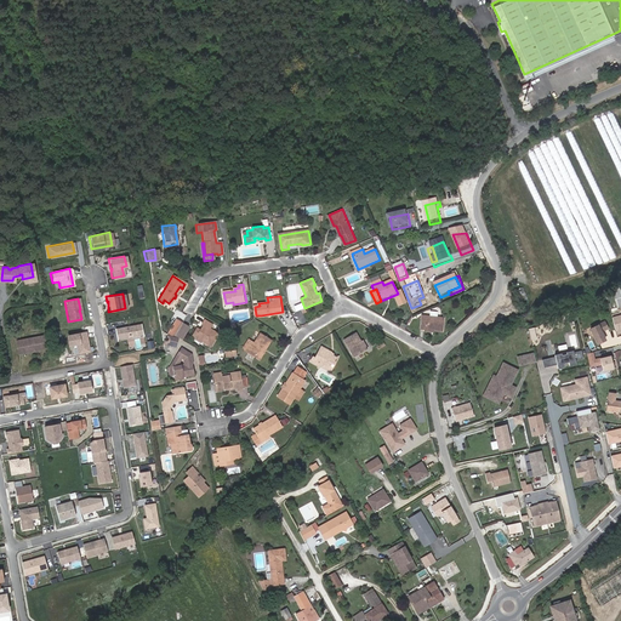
[(620,317),(609,320),(613,332),(620,330),(620,317)]
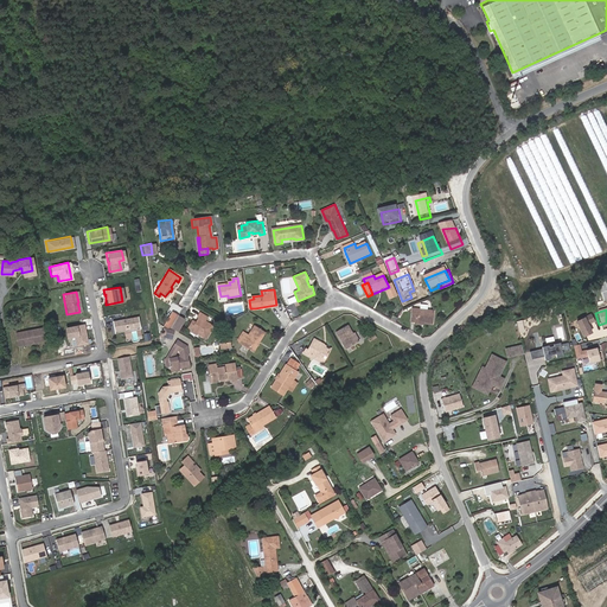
[(410,324),(415,325),(422,325),(433,327),(435,314),(413,311),(410,324)]
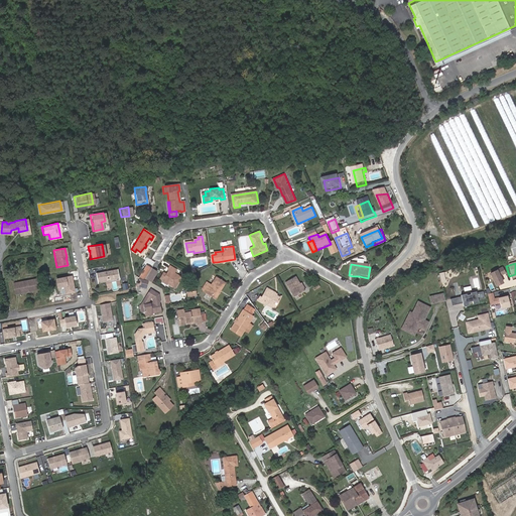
[(142,278),(144,279),(151,268),(146,265),(139,277),(142,278)]
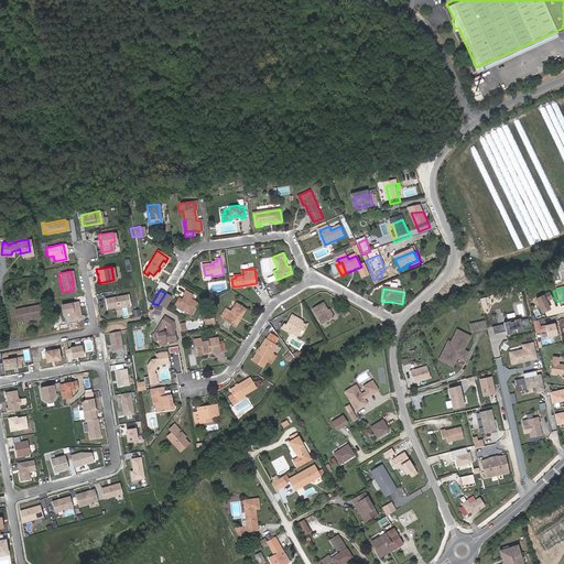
[(175,304),(179,306),(185,311),(191,314),(198,302),(191,297),(193,294),(186,290),(184,293),(185,295),(183,300),(180,297),(175,304)]
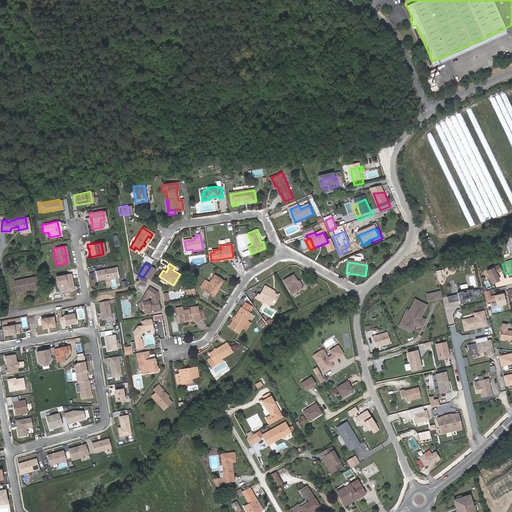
[(115,266),(93,270),(95,279),(104,277),(103,273),(107,272),(108,276),(116,275),(115,266)]
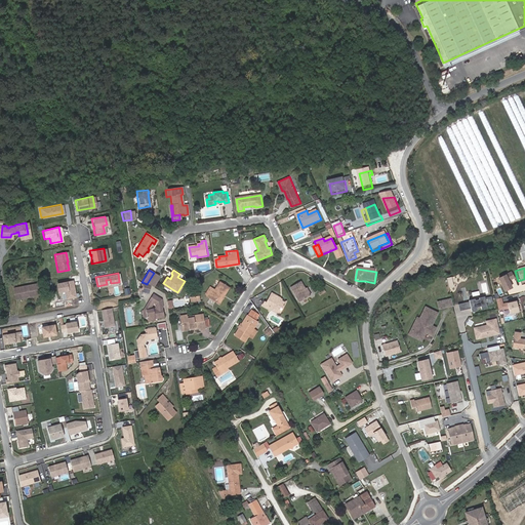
[(160,276),(154,273),(147,284),(150,285),(152,286),(154,286),(160,276)]
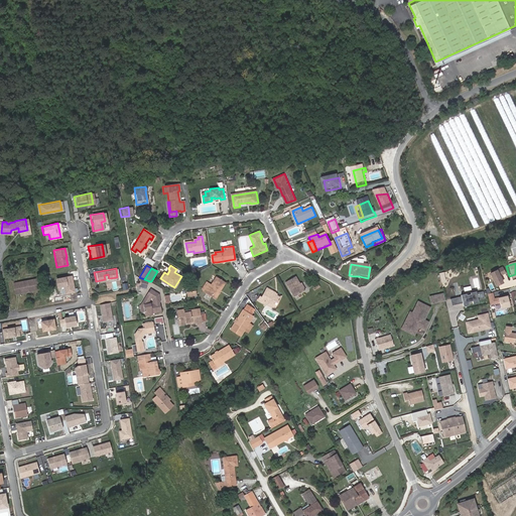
[(500,269),(489,275),(495,287),(501,284),(497,277),(503,274),(500,269)]
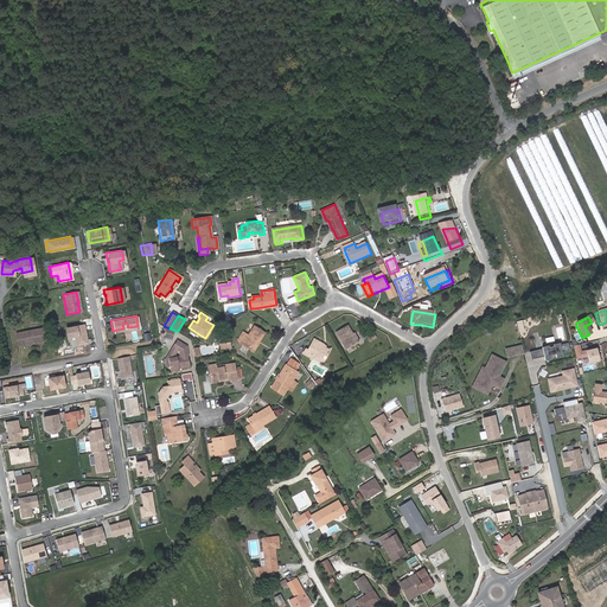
[(85,343),(82,325),(64,327),(66,337),(74,336),(76,345),(85,343)]
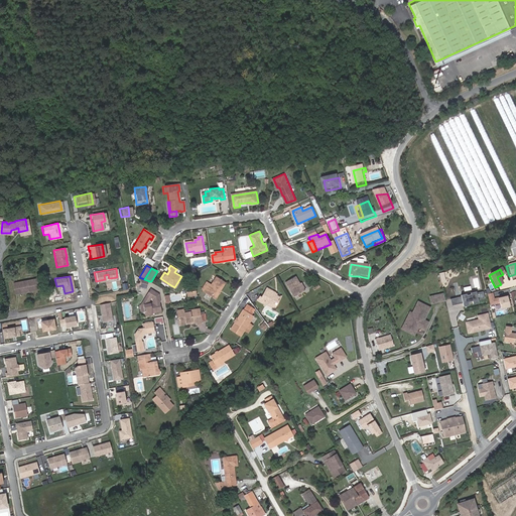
[(218,276),(215,281),(213,284),(210,282),(209,283),(207,281),(202,287),(204,289),(208,292),(210,290),(217,295),(220,288),(222,289),(226,282),(218,276)]
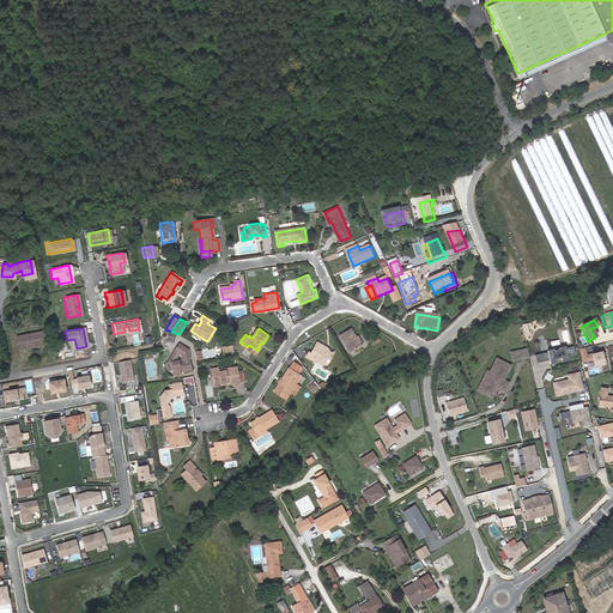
[(359,341),(358,339),(352,331),(341,337),(351,353),(364,346),(360,340),(359,341)]
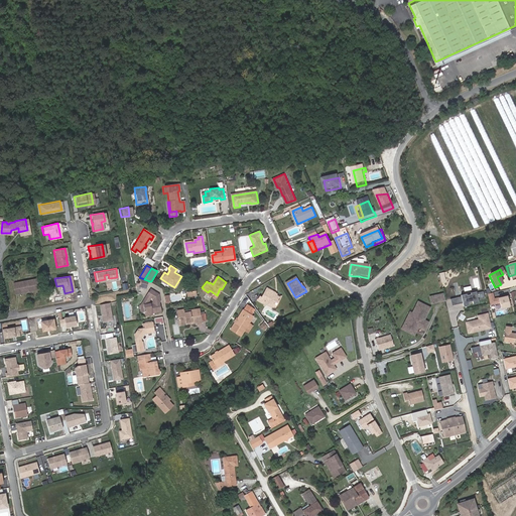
[(34,279),(15,283),(17,293),(36,289),(34,279)]
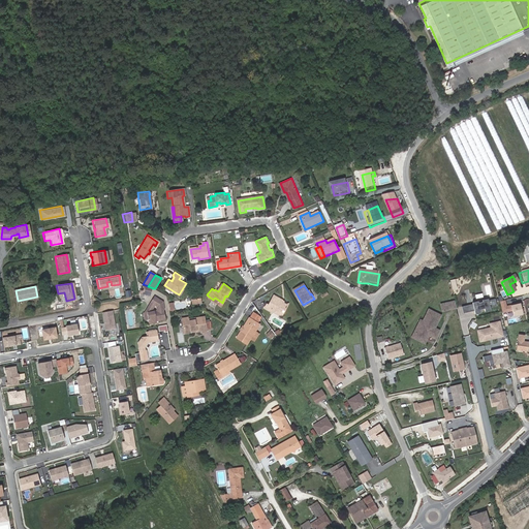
[(283,315),(288,306),(283,303),(284,301),(276,296),(270,305),(269,304),(266,307),(274,312),(276,310),(282,314),(283,315)]
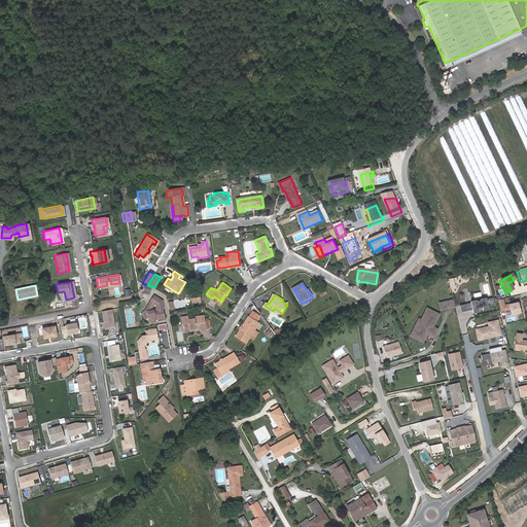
[(156,317),(157,319),(164,318),(163,308),(162,301),(152,295),(149,302),(143,312),(145,311),(146,318),(147,322),(154,321),(154,318),(156,317)]
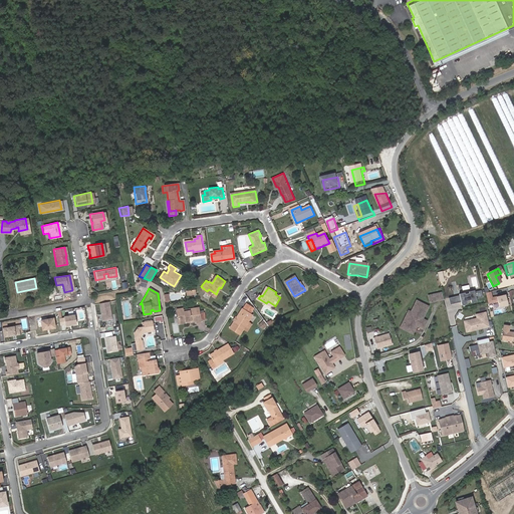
[(457,295),(457,296),(459,303),(459,305),(465,304),(464,301),(468,301),(469,304),(475,302),(474,299),(481,298),(479,291),(473,293),(472,291),(467,293),(467,294),(463,295),(463,293),(457,295)]
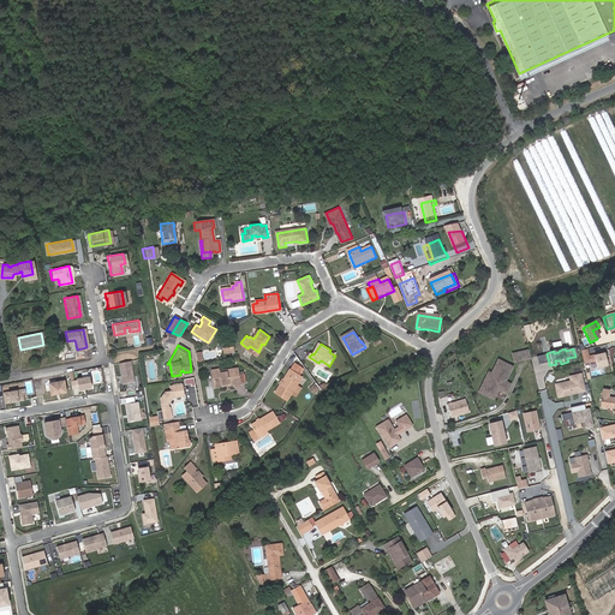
[(530,358),(527,351),(519,352),(521,360),(530,358)]
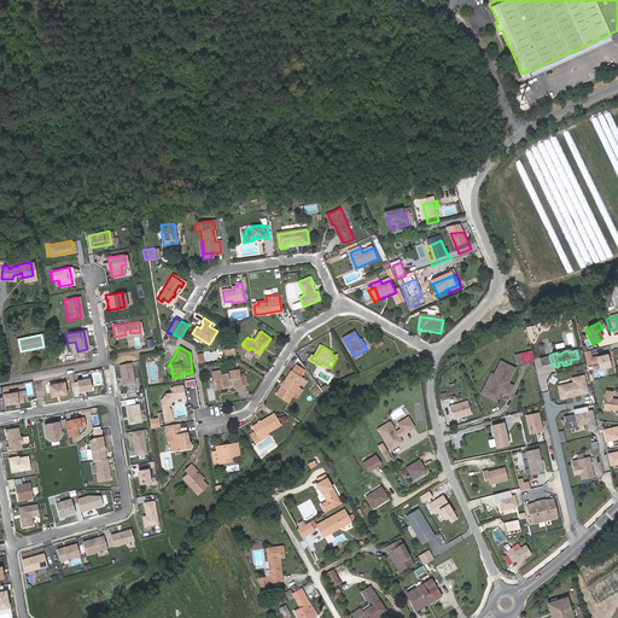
[(524,362),(522,354),(514,356),(516,363),(524,362)]
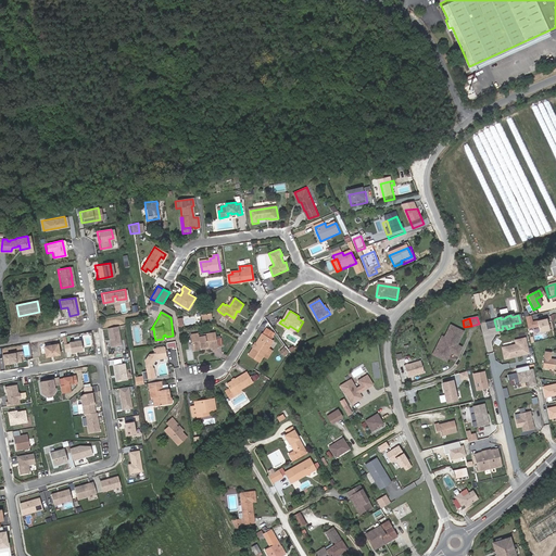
[(535,323),(539,333),(547,331),(544,320),(535,323)]
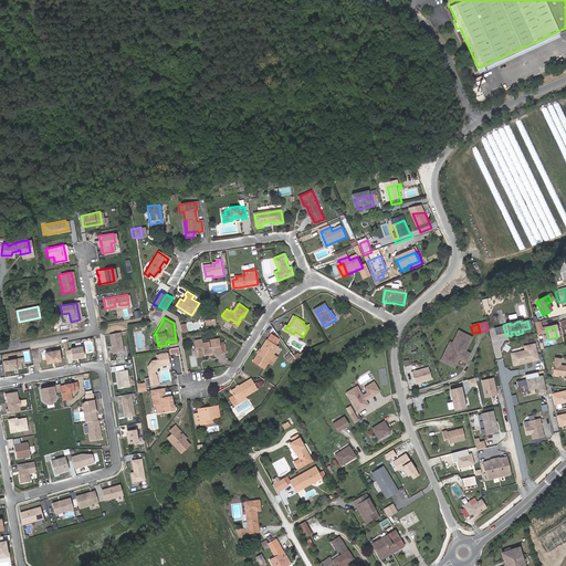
[(492,328),(494,336),(502,334),(500,327),(492,328)]
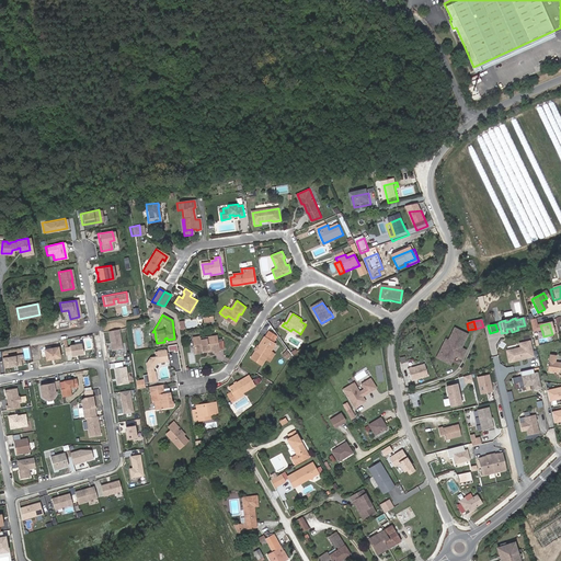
[(458,348),(466,335),(454,329),(447,341),(448,342),(447,344),(445,343),(443,342),(437,353),(449,359),(453,355),(455,356),(455,355),(459,357),(462,351),(458,348)]
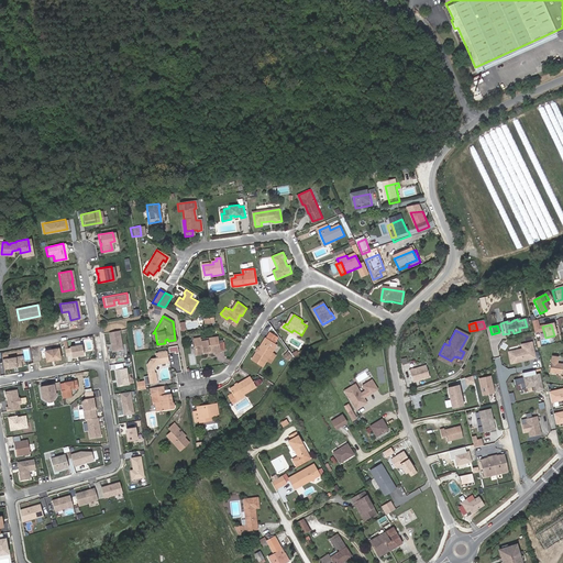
[(122,350),(119,331),(108,332),(110,344),(111,344),(111,346),(111,352),(122,350)]
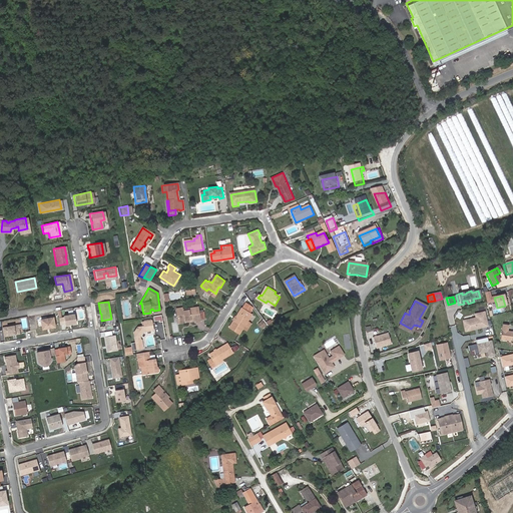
[(178,315),(179,321),(182,321),(185,320),(185,321),(190,320),(191,320),(191,322),(195,321),(195,324),(200,323),(200,321),(205,320),(204,313),(199,314),(198,308),(182,310),(182,308),(173,310),(174,316),(178,315)]
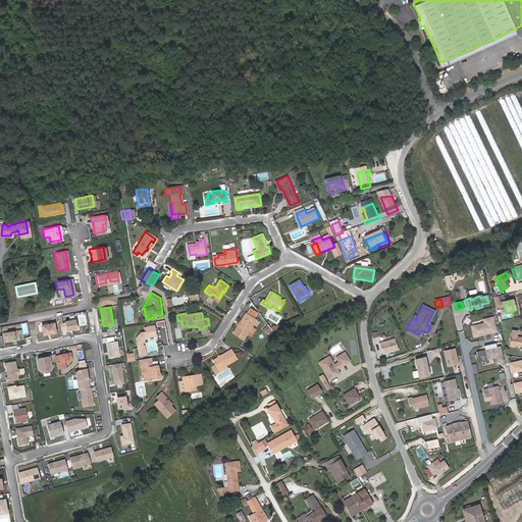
[(251,319),(246,316),(240,326),(241,326),(240,329),(238,329),(233,336),(244,343),(248,336),(251,340),(256,332),(252,329),(256,323),(254,321),(256,318),(253,316),(251,319)]
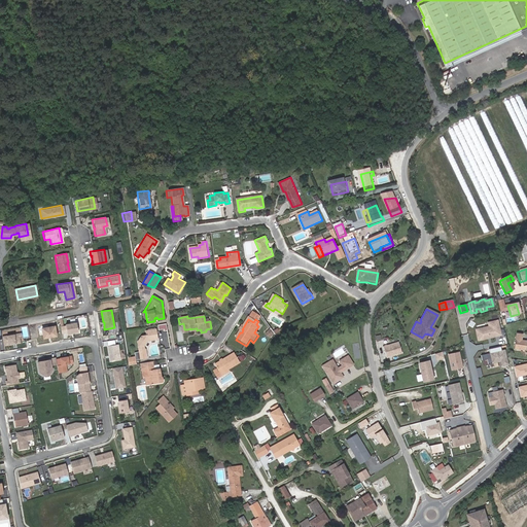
[(487,327),(479,329),(480,334),(476,335),(477,342),(487,339),(487,338),(489,338),(489,339),(499,336),(496,321),(487,323),(487,327)]
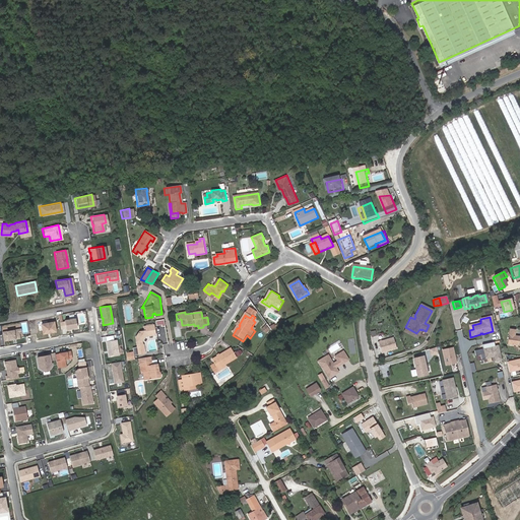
[(76,328),(75,319),(64,321),(66,330),(76,328)]
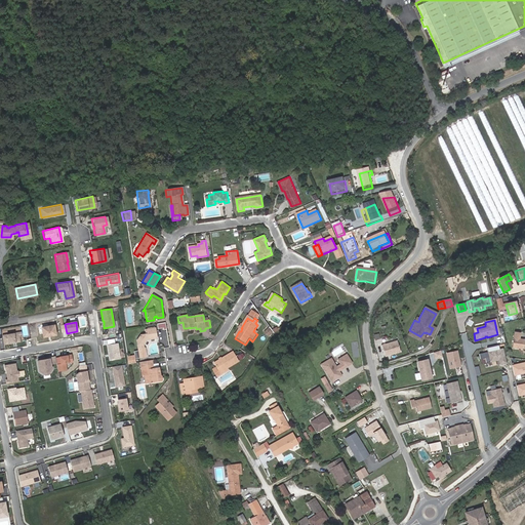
[(56,335),(54,325),(42,328),(43,337),(56,335)]
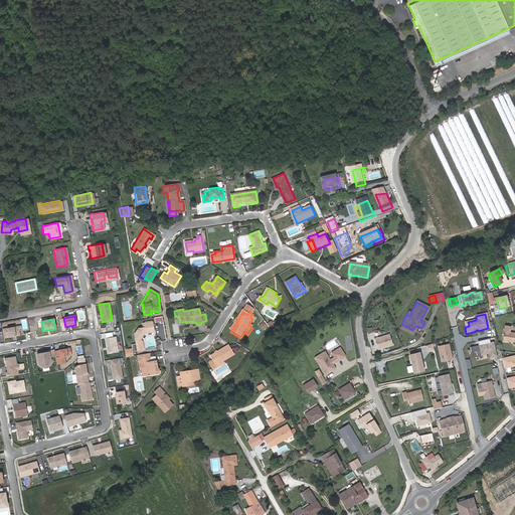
[(140,342),(141,342),(141,338),(145,334),(155,332),(153,322),(145,323),(143,328),(138,329),(135,334),(138,351),(144,350),(144,346),(140,346),(140,342)]
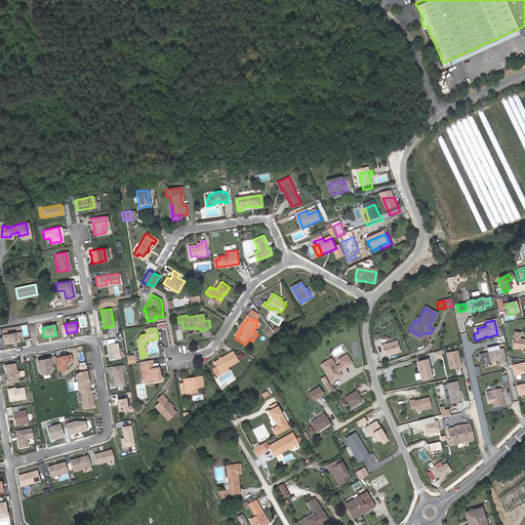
[(420,336),(409,330),(408,333),(419,339),(420,336)]
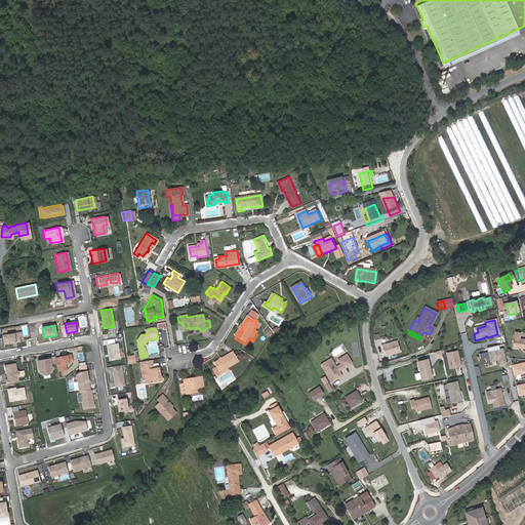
[(3,346),(18,342),(17,335),(21,335),(19,332),(1,335),(3,346)]
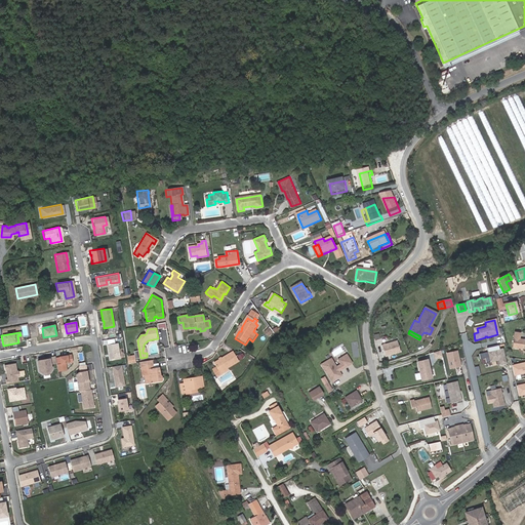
[(524,355),(524,354),(524,339),(524,338),(522,339),(521,338),(519,338),(520,332),(515,332),(512,349),(520,351),(521,348),(523,348),(524,355)]
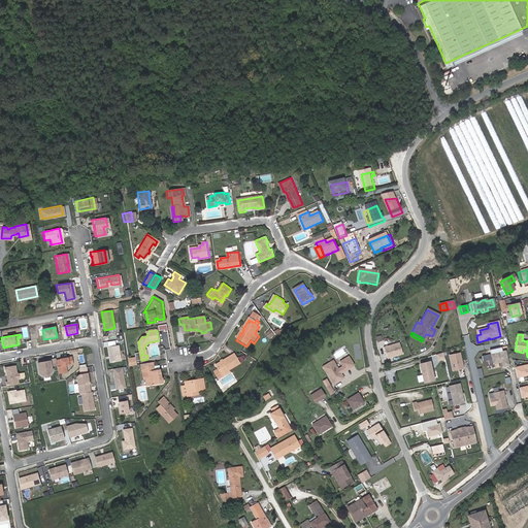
[(382,349),(386,360),(401,355),(398,343),(382,349)]
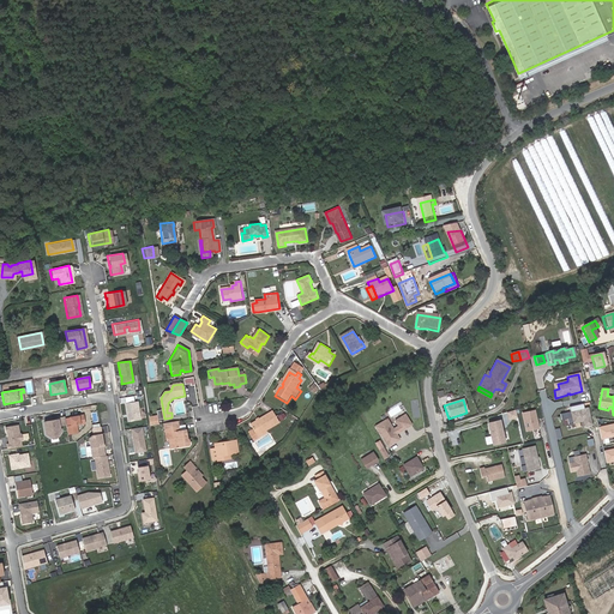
[(140,420),(137,402),(125,404),(128,421),(140,420)]
